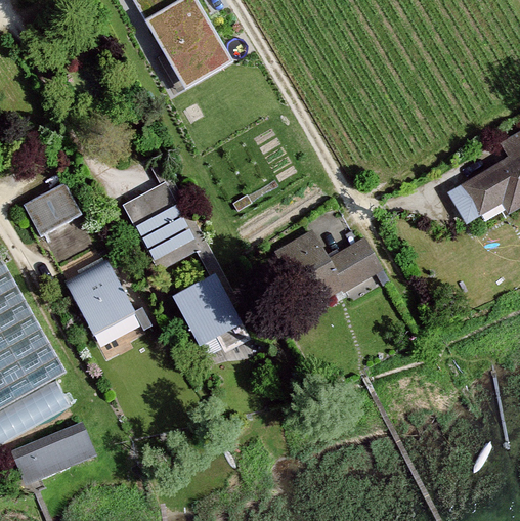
[(190,0),(138,0),(190,91),(237,64),(201,0),(190,0)]
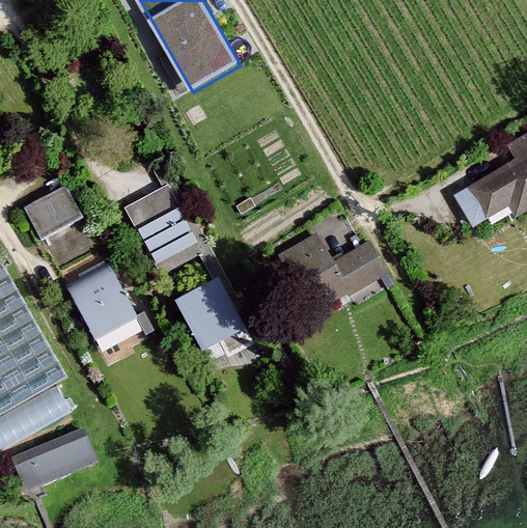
[(514,158),(467,185),(486,217),(506,205),(514,217),(526,210),(526,136),(506,146),(514,158)]
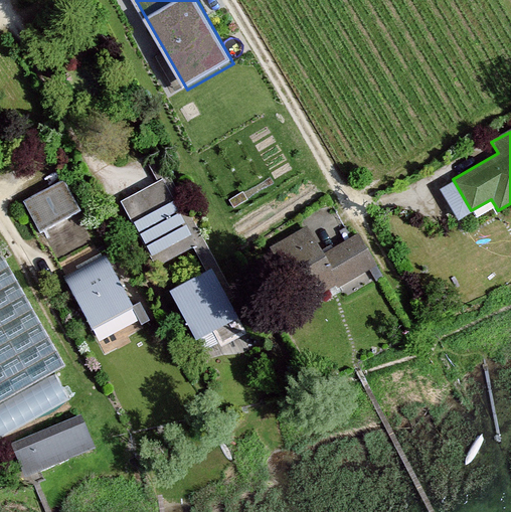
[(164,182),(126,203),(161,267),(197,247),(211,274),(171,295),(199,347),(219,336),(225,346),(249,333),(231,301),(239,297),(164,160),(155,165),(164,182)]
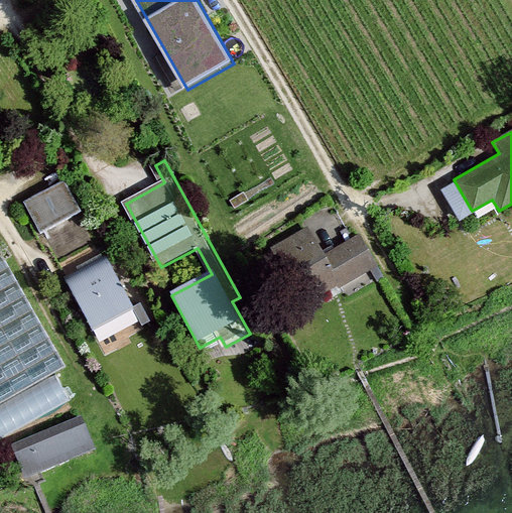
[(60,181),(21,202),(36,232),(76,212),(60,181)]
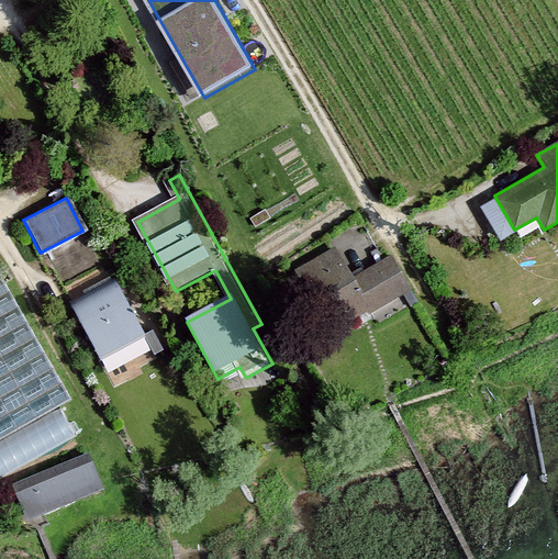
[(336,245),(292,268),(326,334),(408,293),(388,256),(352,275),(336,245)]
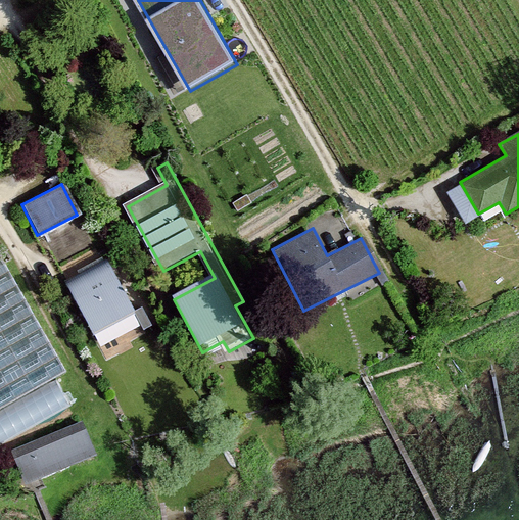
[(64,374),(0,258),(0,409),(57,377),(64,374)]
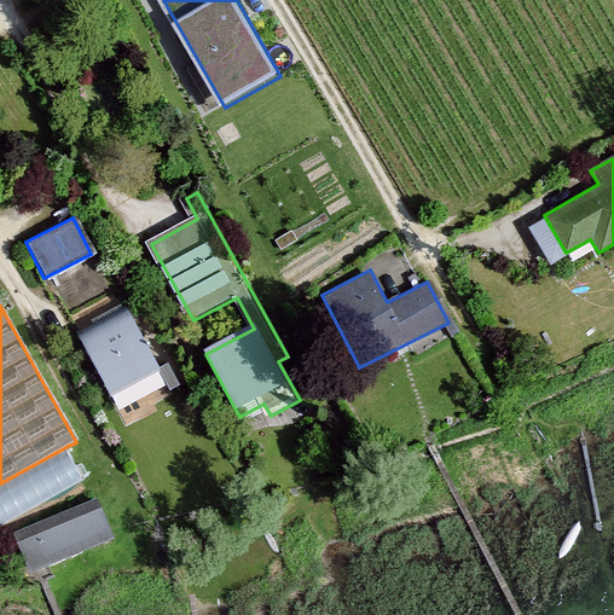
[(126,306),(76,332),(110,395),(158,370),(126,306)]
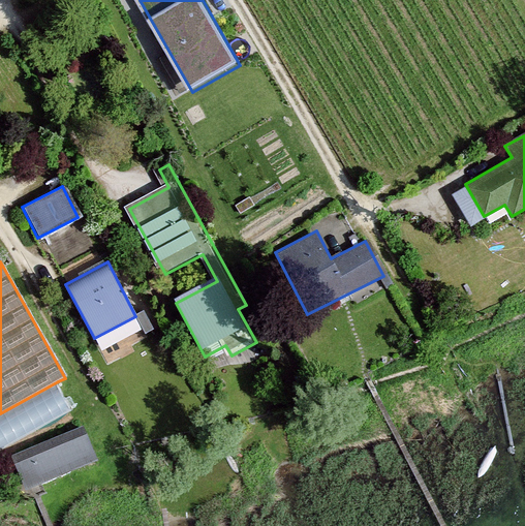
[(58,381),(0,413),(0,451),(73,409),(58,381)]
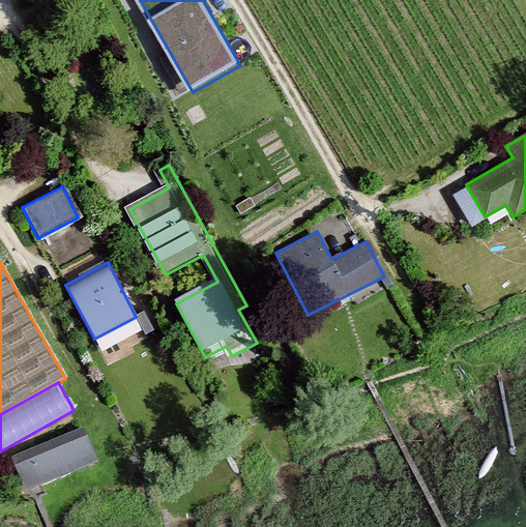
[(82,427),(8,456),(21,487),(93,458),(82,427)]
